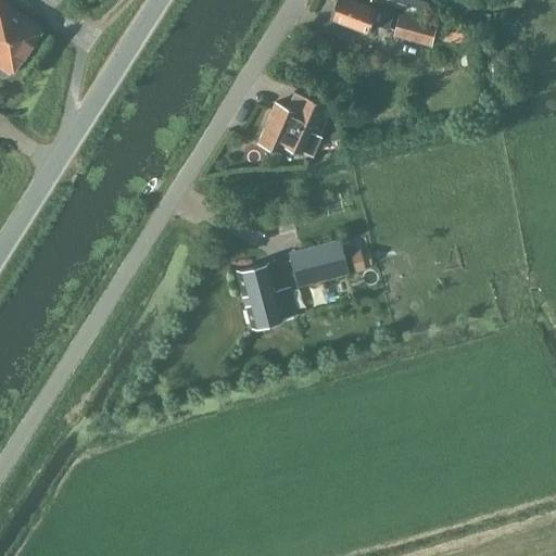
[(8,71),(10,73),(41,27),(0,0),(0,74),(1,75),(5,74),(8,71)]
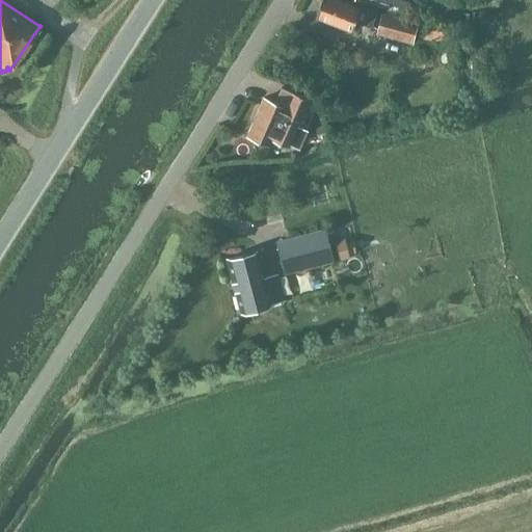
[(372,29),(378,14),(363,7),(345,0),(322,0),(314,21),(351,34),(356,23),(372,29)]
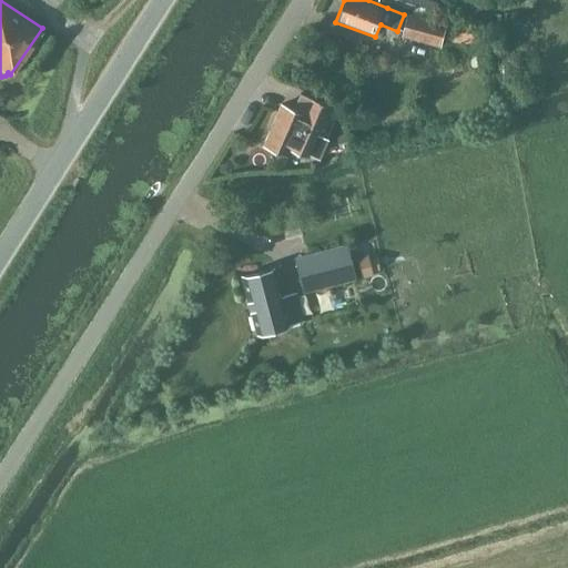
[(443,48),(448,26),(409,16),(404,38),(443,48)]
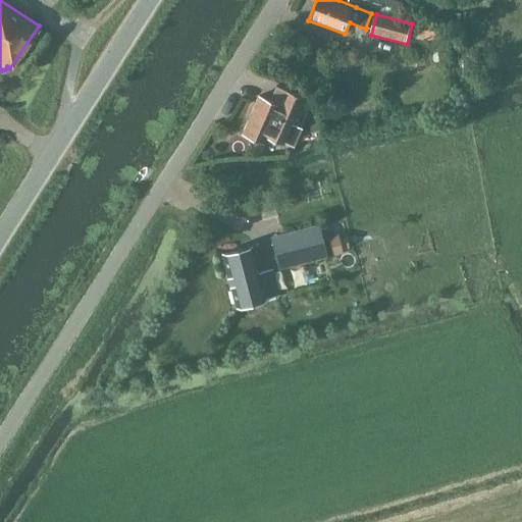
[(415,39),(441,41),(442,22),(417,20),(415,39)]
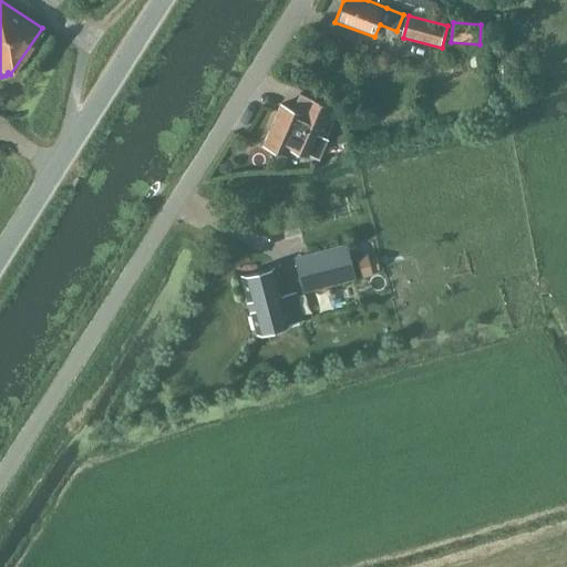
[(305,96),(298,112),(280,104),(261,145),(285,155),(288,148),(307,156),(329,105),(299,93),(299,94),(300,95),(300,94),(305,96)]
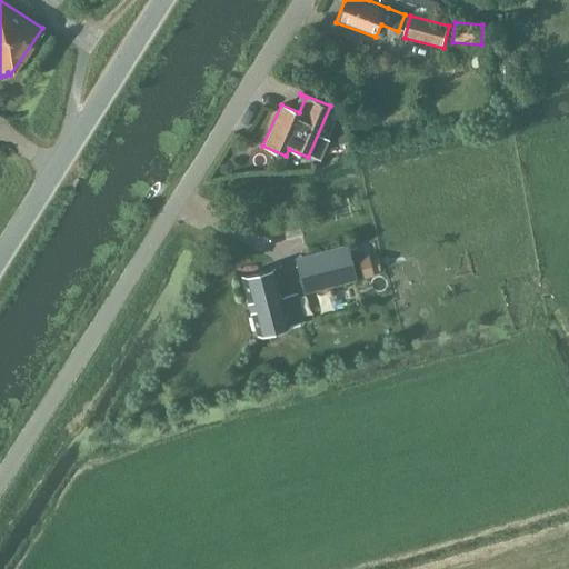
[(355,279),(346,245),(295,258),(299,276),(303,292),(355,279)]
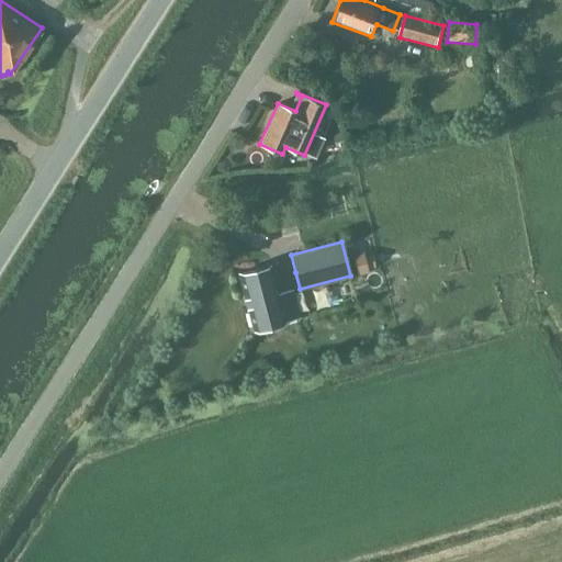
[(254,332),(289,321),(281,293),(300,289),(295,272),(274,278),(271,265),(240,274),(248,301),(245,302),(254,332)]
